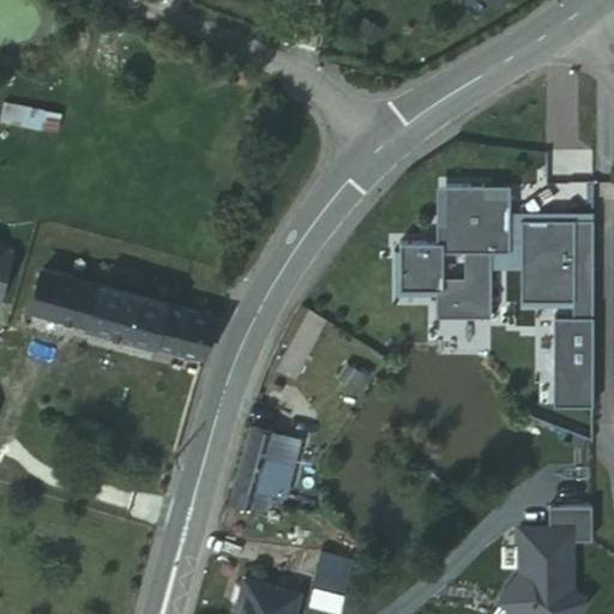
[(477,0),(489,11),(499,0),(477,0)]
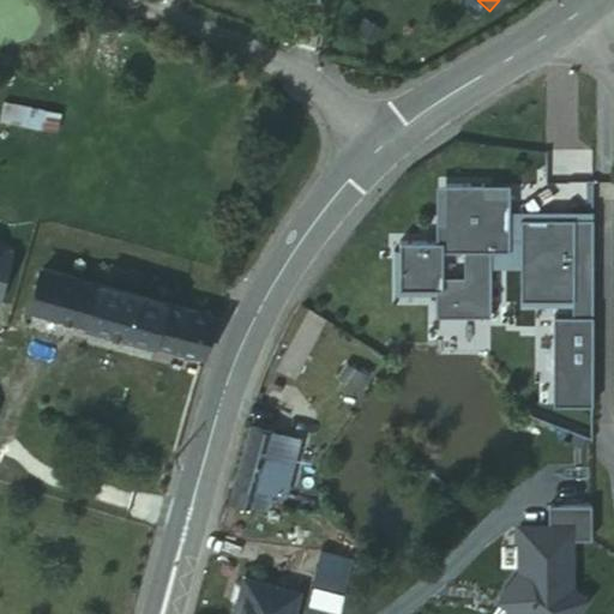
[(492,272),(493,256),(511,257),(511,224),(512,202),(487,202),(487,190),(447,190),(447,228),(439,228),(439,247),(402,247),(402,294),(438,294),(438,315),(492,317),(492,272)]
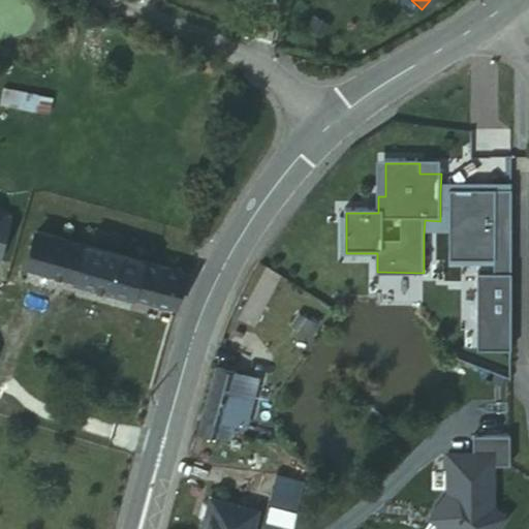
[(440,221),(425,220),(424,235),(450,236),(450,231),(458,231),(458,223),(450,223),(450,193),(440,193),(440,221)]
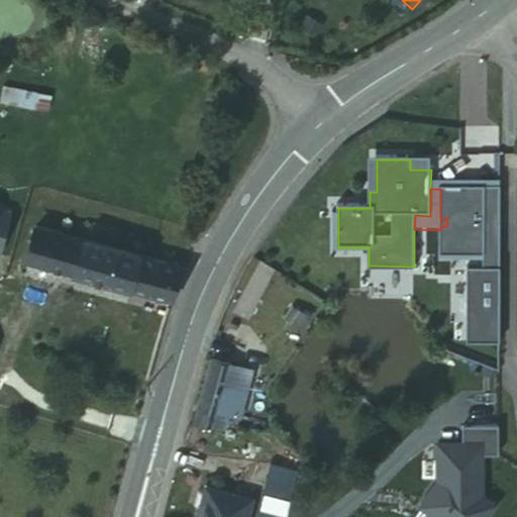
[(487,346),(500,346),(500,226),(485,226),(485,189),(440,189),(440,218),(447,218),(447,226),(440,226),(440,230),(440,247),(452,248),(452,257),(484,257),(484,271),(468,271),(468,329),(487,329),(487,346)]
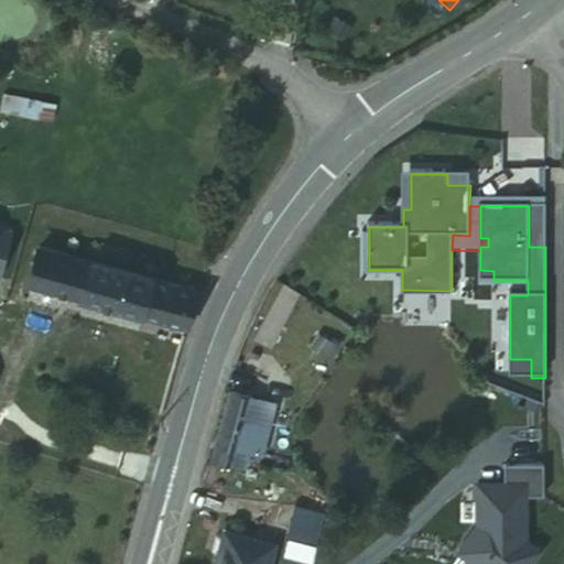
[(545,206),(529,206),(529,247),(545,247),(545,206)]
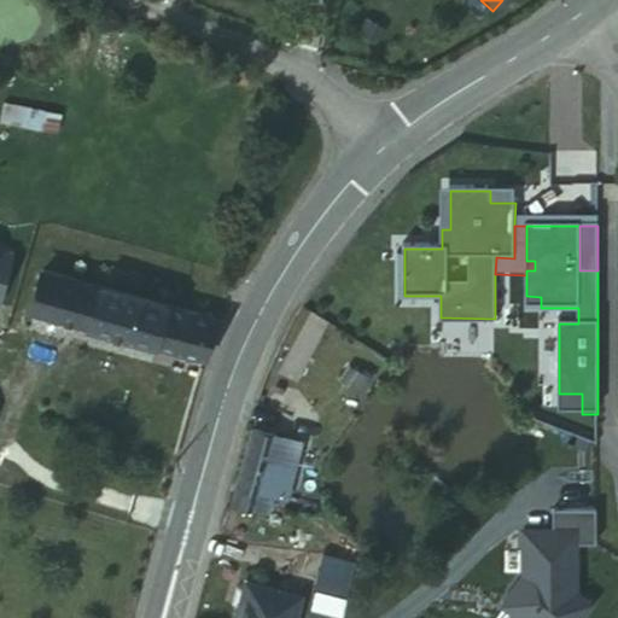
[(217,324),(44,279),(33,316),(205,361),(217,324)]
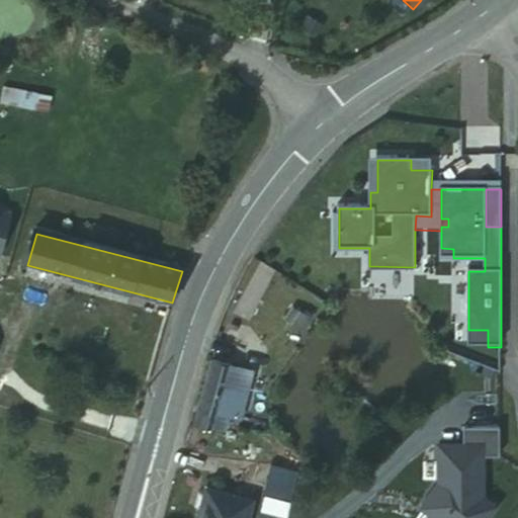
[(453,249),(441,248),(441,258),(453,258),(453,249)]
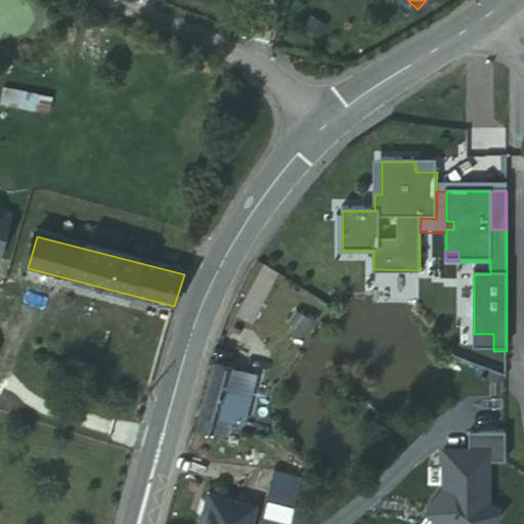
[(208,419),(227,425),(239,373),(244,357),(225,353),(208,419)]
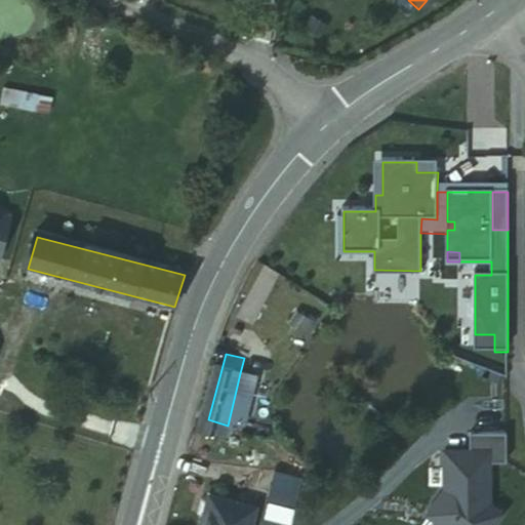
[(240,373),(228,426),(237,429),(247,395),(260,398),(270,365),(244,358),(240,373)]
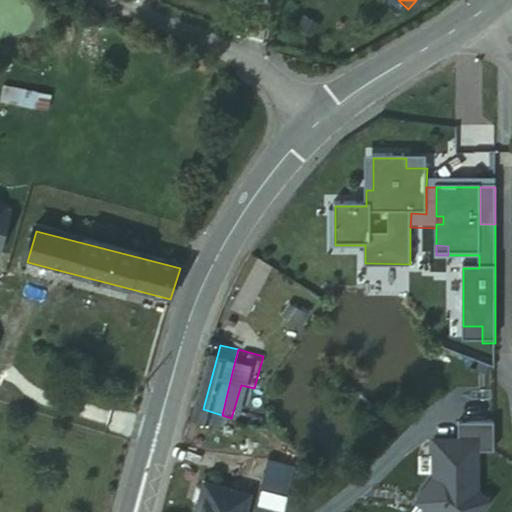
[(474,441),(433,441),(432,476),(416,503),(428,511),(479,511),(487,501),(475,493),(474,441)]
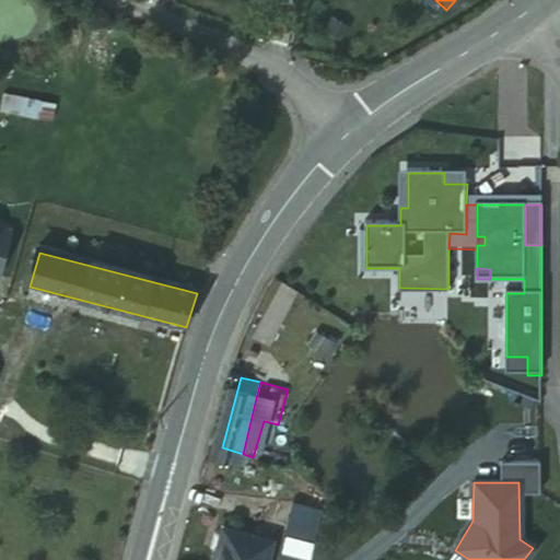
[(229,534),(221,559),(273,559),(278,547),(229,534)]
